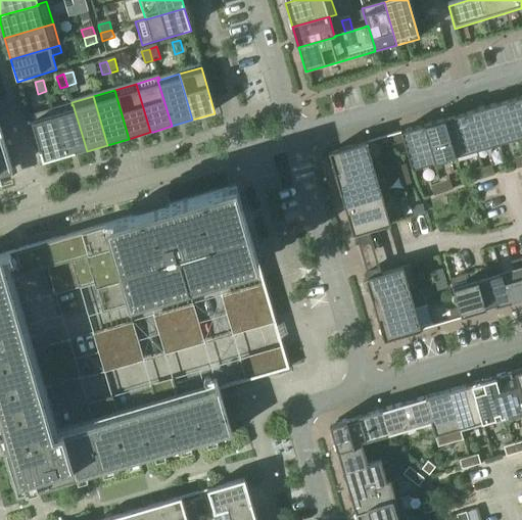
[(509,103),(521,146),(521,97),(509,102),(509,103)]
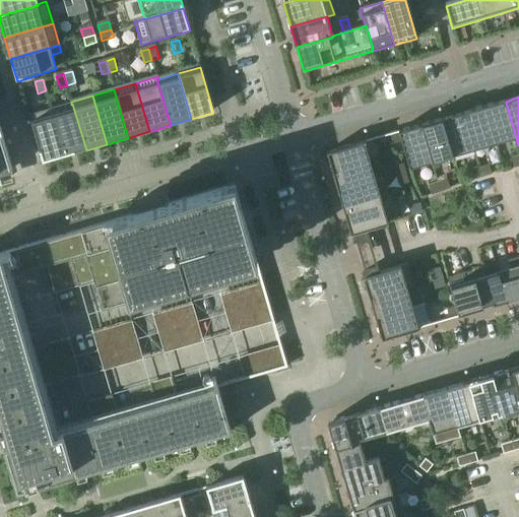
[(498,104),(484,108),(496,145),(515,139),(517,146),(518,145),(506,103),(498,105),(498,104)]
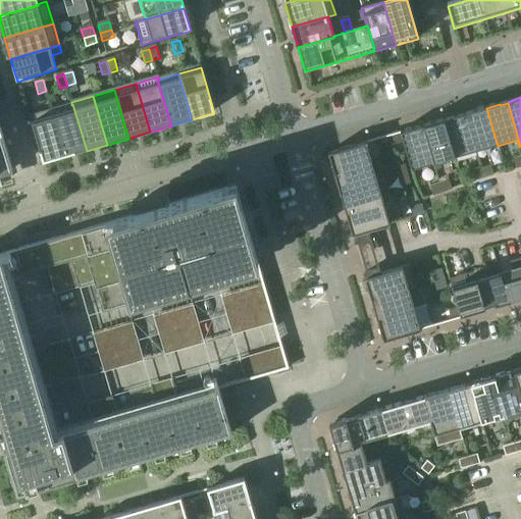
[(52,110),(65,157),(87,151),(72,104),(71,105),(52,110)]
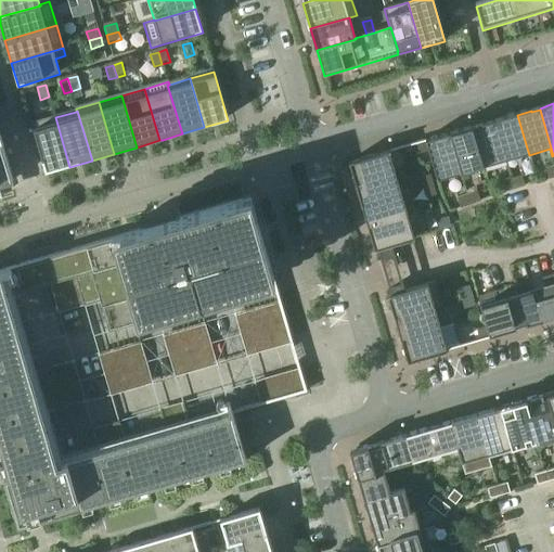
[(494,122),(506,162),(529,155),(517,115),(503,119),(495,123),(494,122)]
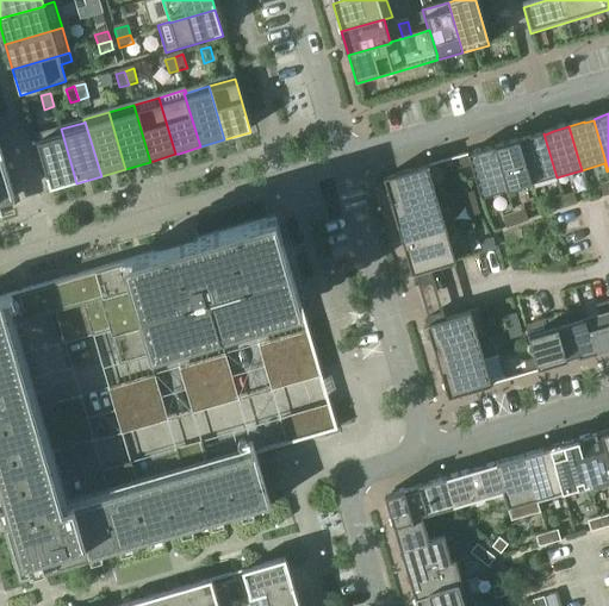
[(50,191),(76,183),(61,129),(35,137),(50,191)]
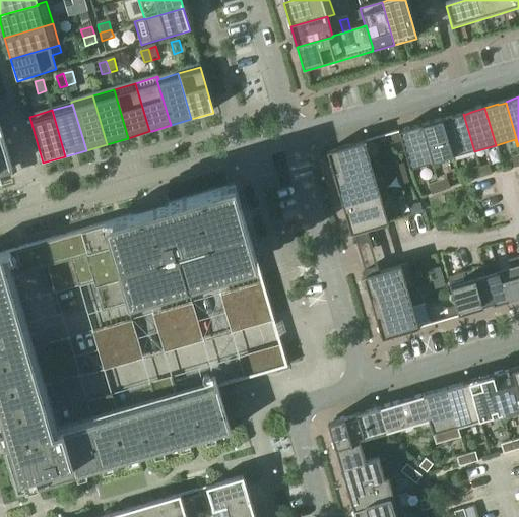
[(463,114),(443,120),(453,157),(474,151),(463,114)]
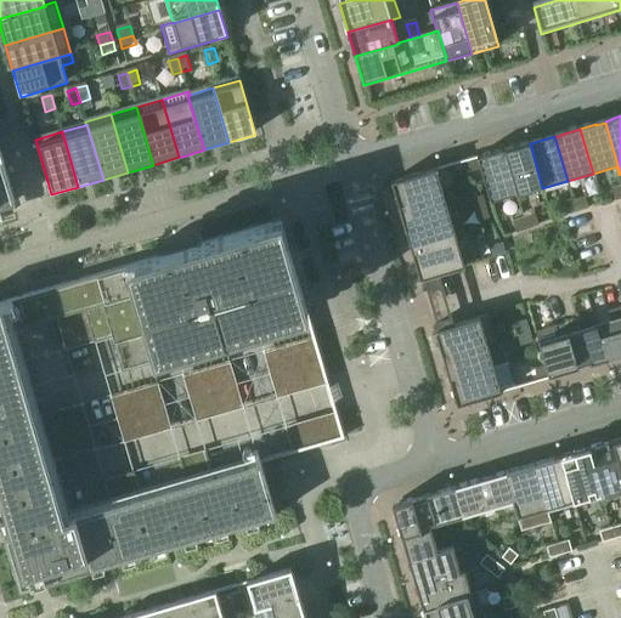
[(530,143),(504,151),(517,196),(542,188),(530,143)]
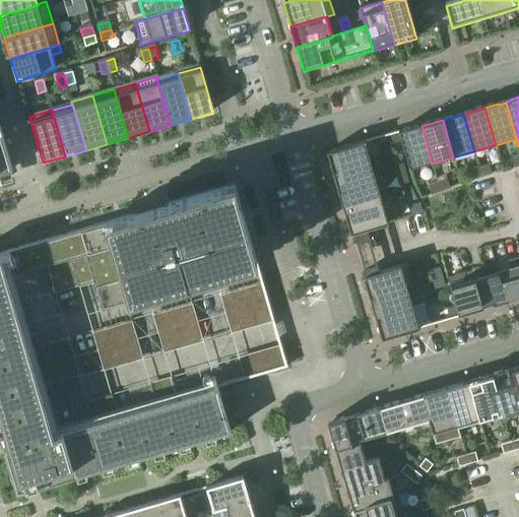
[(432,164),(422,126),(399,133),(402,142),(409,170),(432,164)]
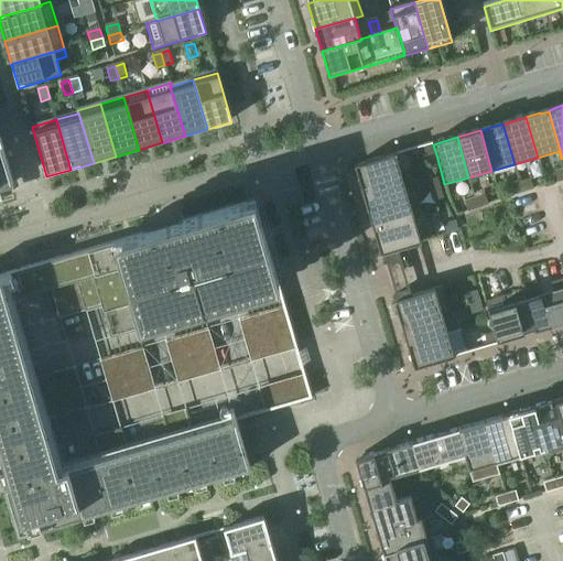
[(0,190),(14,186),(0,138),(0,190)]
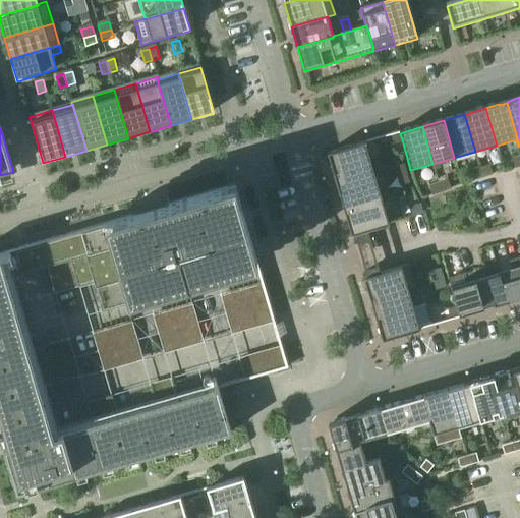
[(391,135),(394,146),(403,142),(400,133),(391,135)]
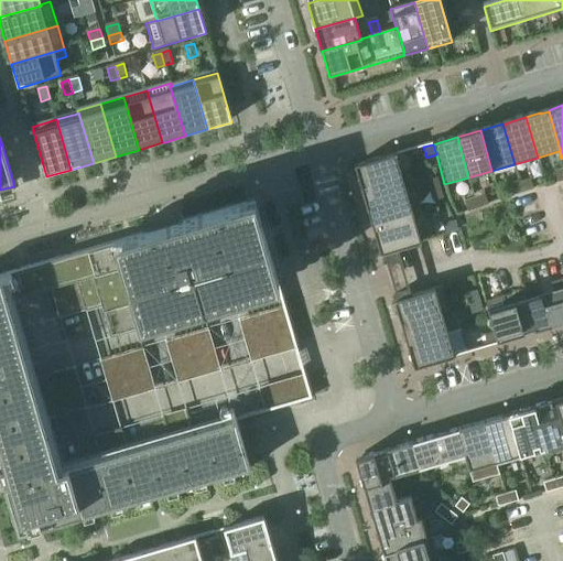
[(355,166),(361,190),(402,177),(396,155),(355,166)]
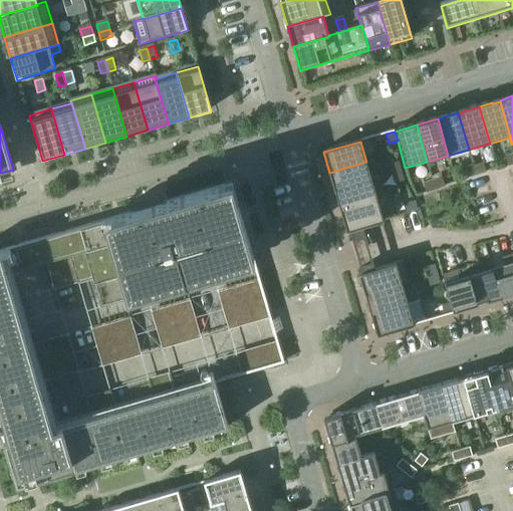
[(329,173),(335,193),(378,180),(378,179),(371,181),(366,162),(329,173)]
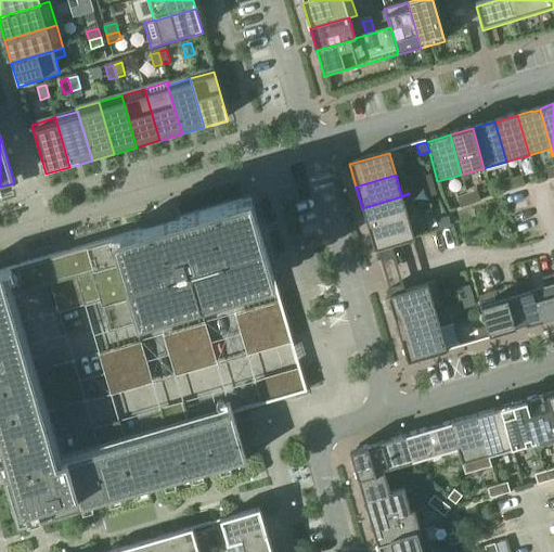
[(421,179),(424,189),(434,185),(430,176),(421,179)]
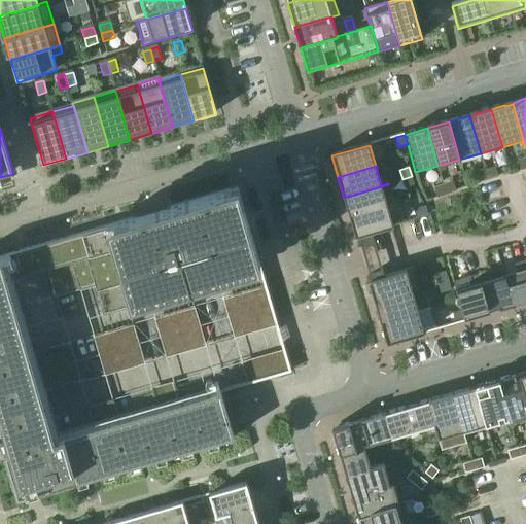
[(496,169),(486,172),(489,181),(498,178),(496,169)]
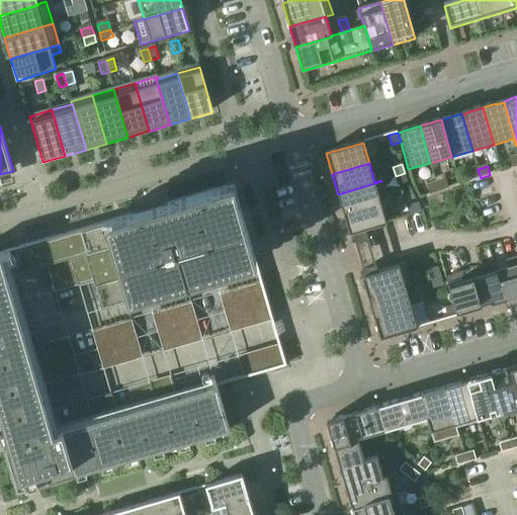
[(481,178),(478,169),(468,172),(471,181),(481,178)]
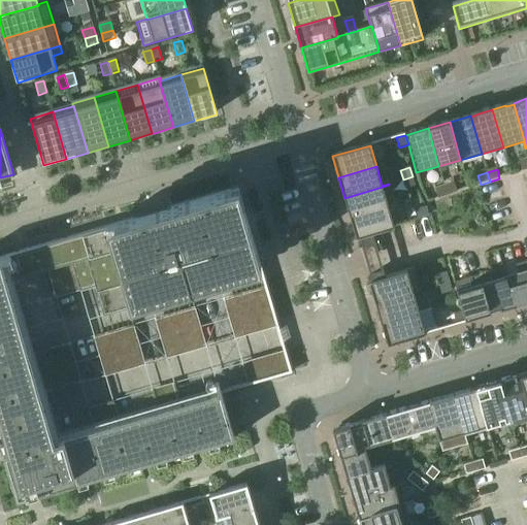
[(413,176),(403,179),(405,189),(415,186),(413,176)]
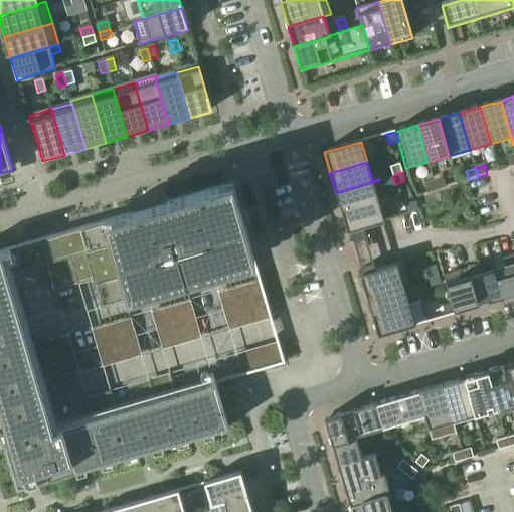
[(443,179),(434,182),(437,191),(446,188),(443,179)]
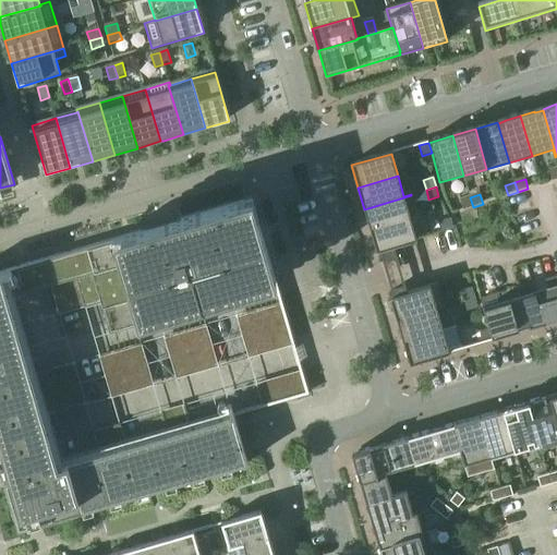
[(364,209),(371,230),(418,217),(411,195),(364,209)]
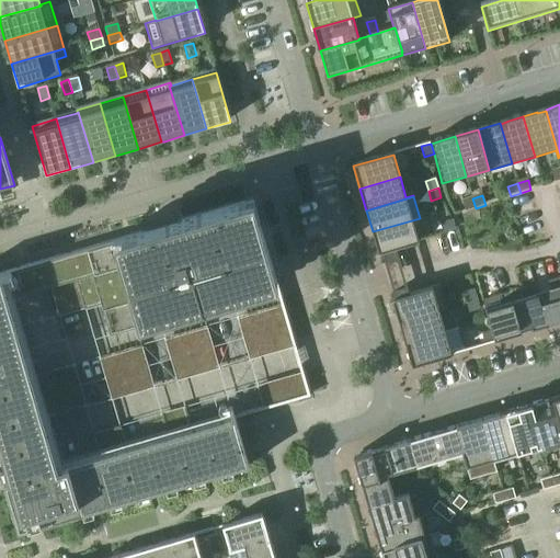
[(476,208),(472,198),(463,203),(467,212),(476,208)]
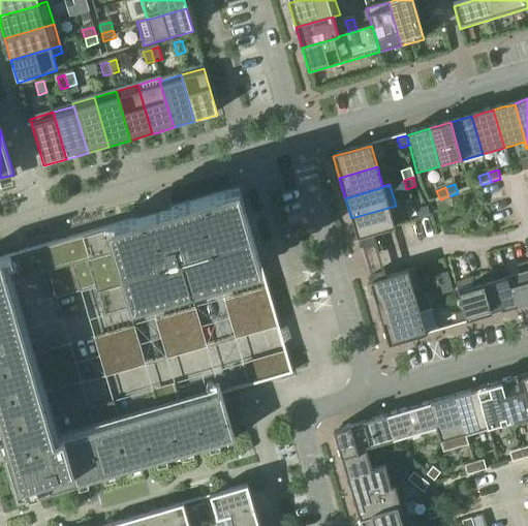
[(250,233),(249,227),(226,234),(222,220),(246,213),(245,212),(238,214),(231,192),(14,255),(19,268),(10,271),(13,282),(71,265),(81,294),(96,289),(104,317),(155,303),(153,296),(172,290),(174,298),(220,284),(218,277),(236,272),(237,275),(240,274),(239,271),(260,265),(254,243),(238,248),(235,237),(250,233)]
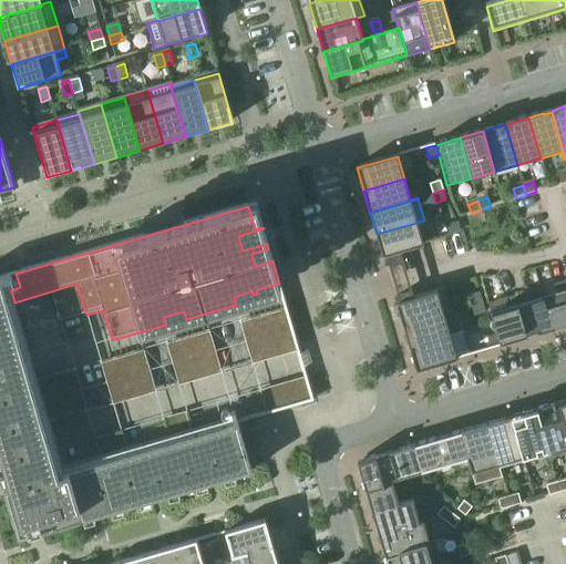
[(424,221),(377,234),(383,257),(387,256),(390,268),(404,264),(401,253),(423,245),(418,224),(425,222),(424,221)]
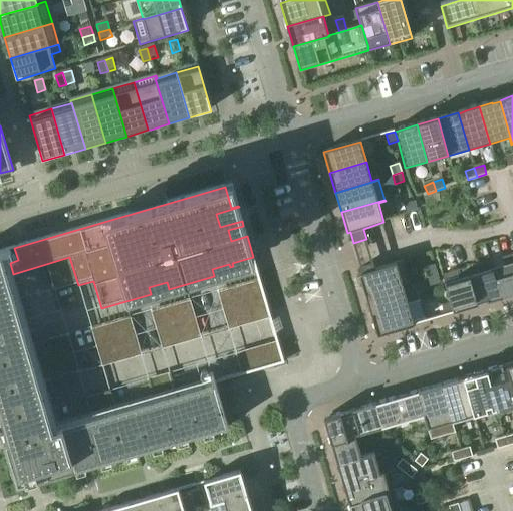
[(406,206),(409,215),(418,213),(415,203),(406,206)]
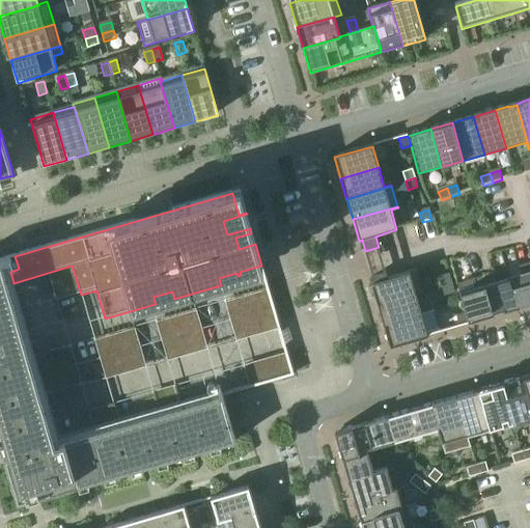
[(227,234),(250,228),(246,216),(247,216),(247,214),(223,221),(227,234)]
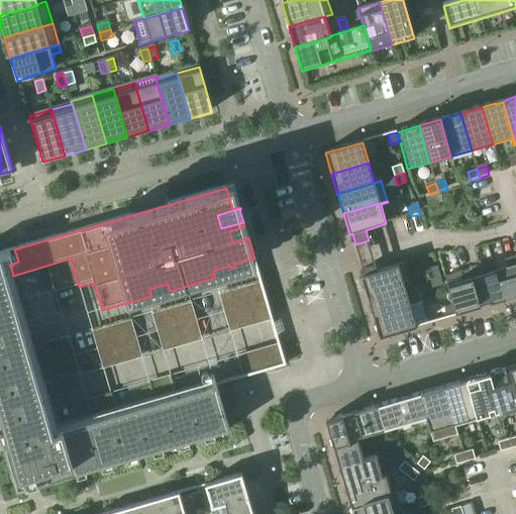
[(232,242),(248,237),(245,227),(245,228),(244,227),(229,231),(232,242)]
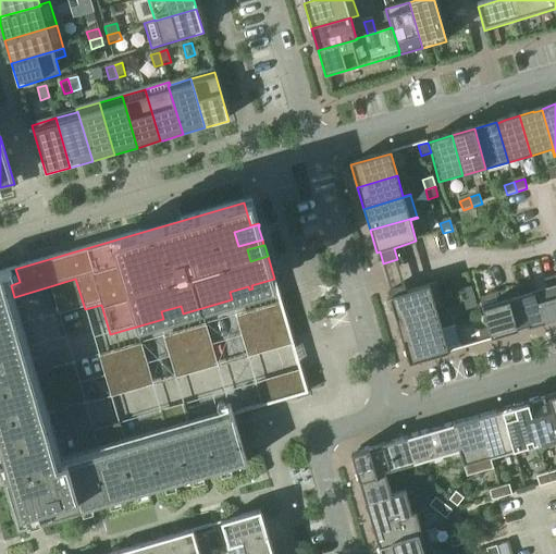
[(555,278),(545,281),(547,291),(555,287),(555,278)]
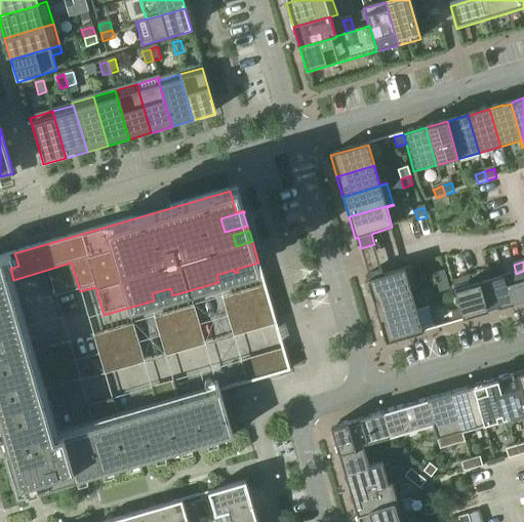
[(367,281),(373,303),(418,289),(412,269),(384,277),(383,272),(369,276),(370,280),(367,281)]
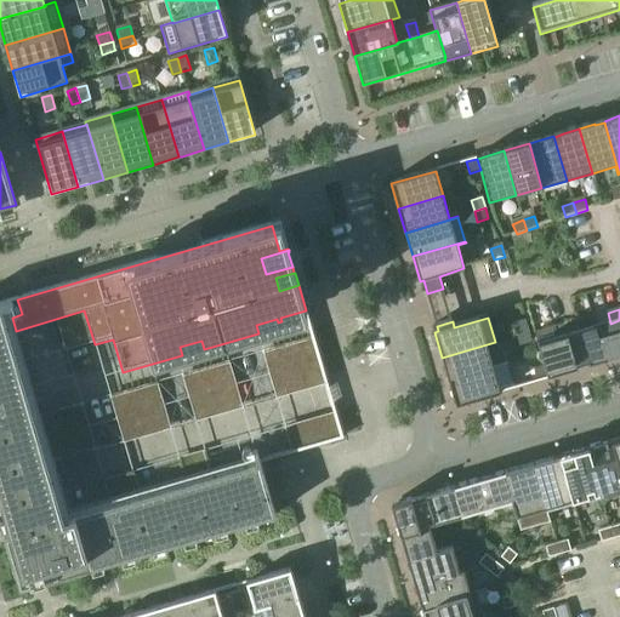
[(44,572),(47,583),(272,518),(276,516),(261,464),(260,462),(64,519),(56,489),(45,492),(0,338),(0,320),(0,508),(5,508),(7,519),(0,521),(15,571),(21,570),(23,578),(38,573),(44,572)]
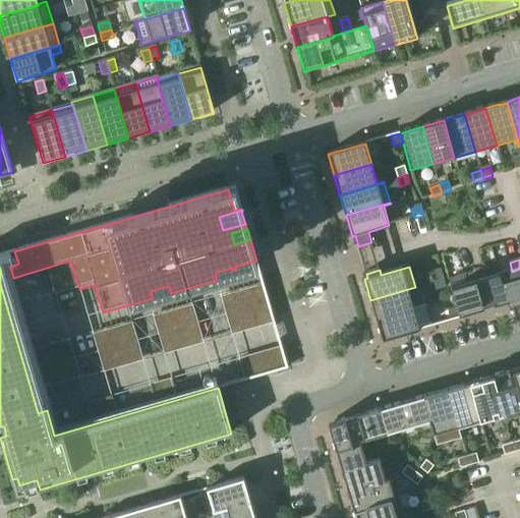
[(519,269),(512,272),(500,275),(508,303),(519,299),(519,269)]
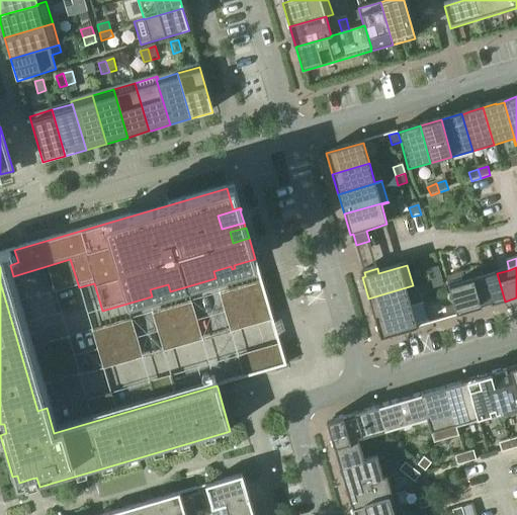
[(429,271),(432,280),(440,278),(438,269),(429,271)]
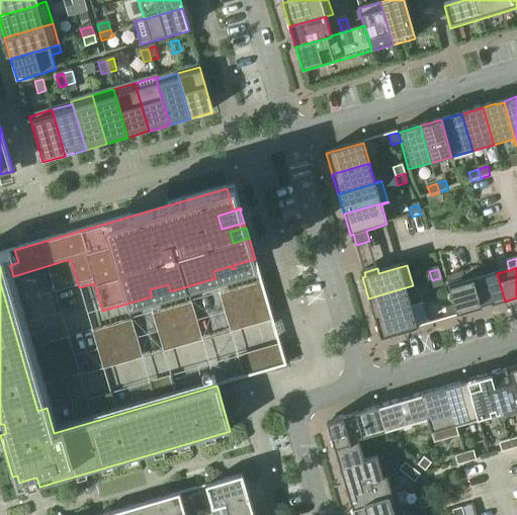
[(482,269),(470,272),(474,280),(484,277),(482,269)]
